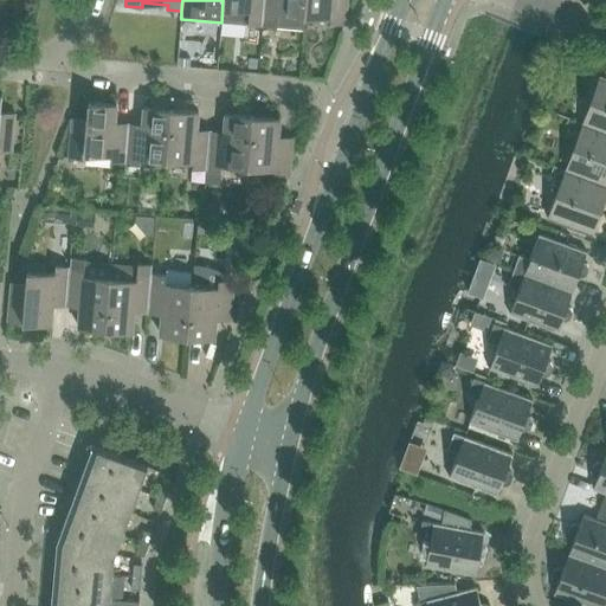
[(223,0),(221,23),(263,26),(264,0),(223,0)]
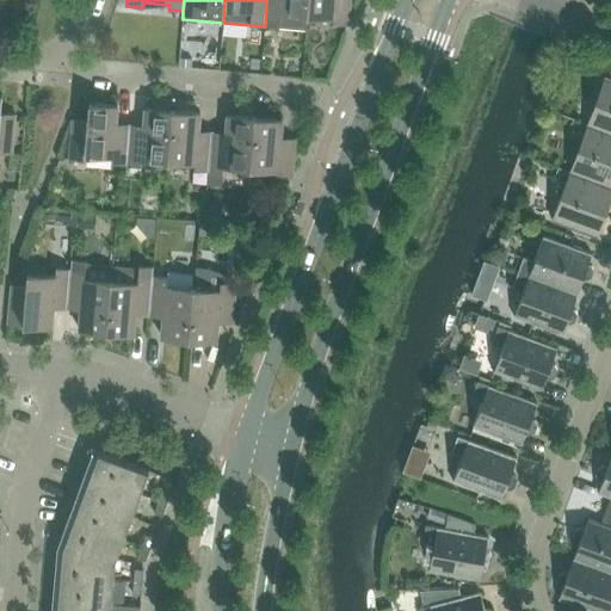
[(266,0),(265,26),(306,30),(307,17),(308,0),(266,0)]
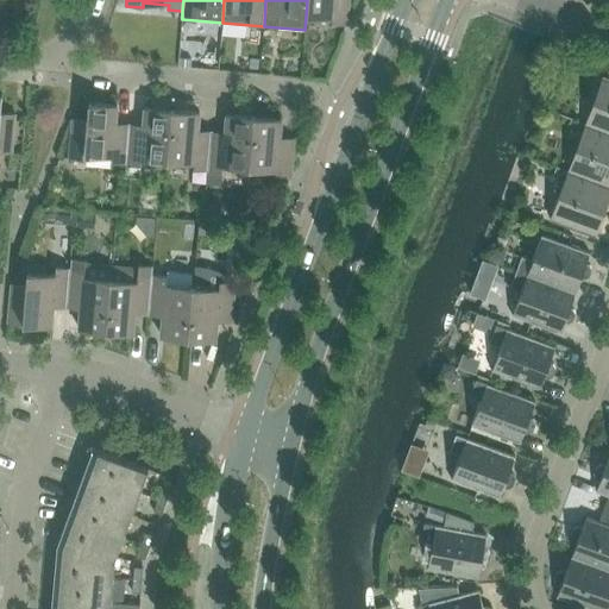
[(307,0),(306,17),(332,19),(332,24),(346,25),(349,0),(307,0)]
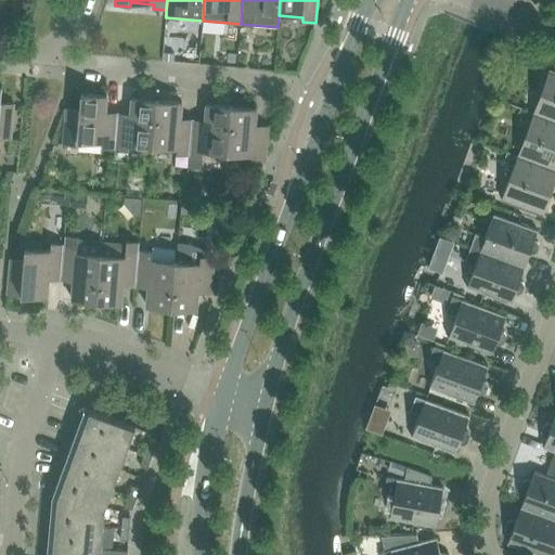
[(554,72),(550,69),(533,114),(554,121),(554,72)]
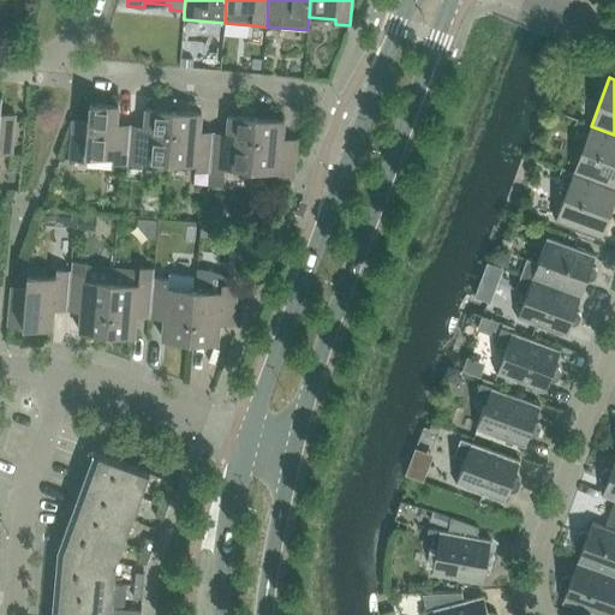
[(0,154),(12,155),(15,117),(0,115),(3,97),(0,96),(0,154)]
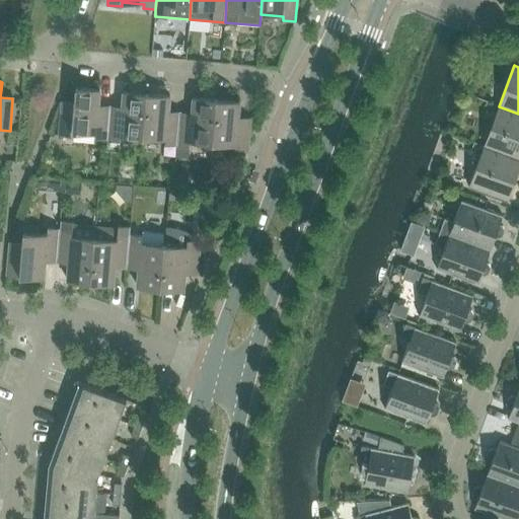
[(95,138),(107,139),(109,110),(98,109),(99,90),(75,88),(74,103),(62,102),(59,135),(73,136),(74,132),(95,134),(95,138)]
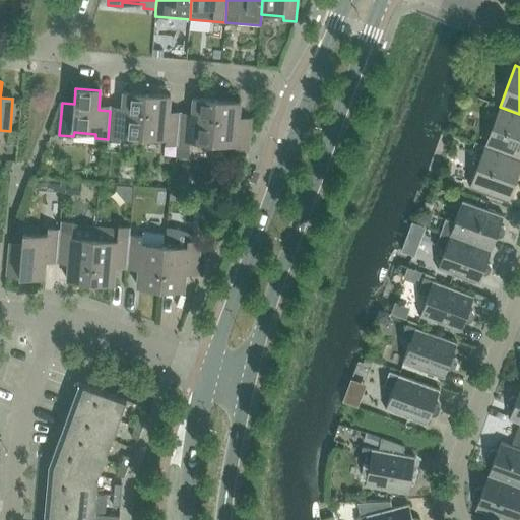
[(143,138),(146,94),(124,92),(122,112),(110,111),(108,139),(120,140),(120,136),(143,138)]
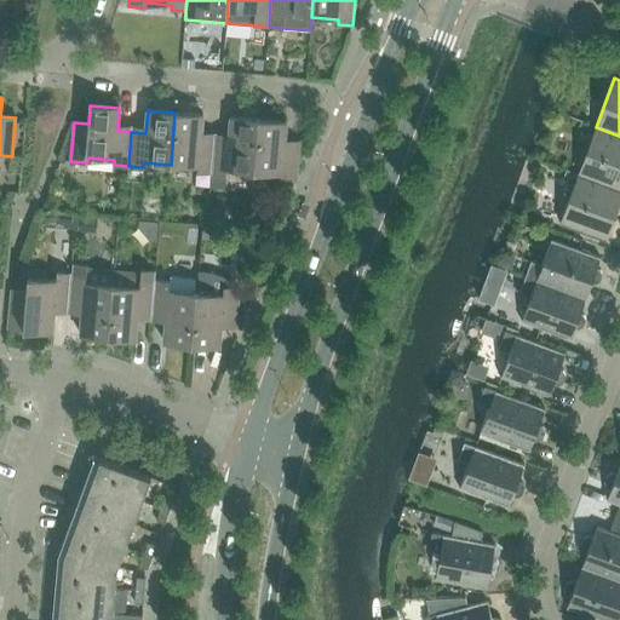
[(197,172),(211,173),(214,139),(200,138),(202,115),(174,113),(171,165),(197,167),(197,172)]
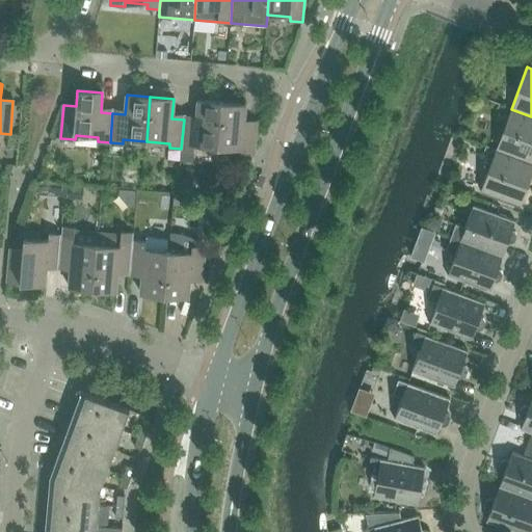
[(181,149),(194,150),(194,145),(218,148),(221,103),(197,101),(196,121),(184,120),(181,149)]
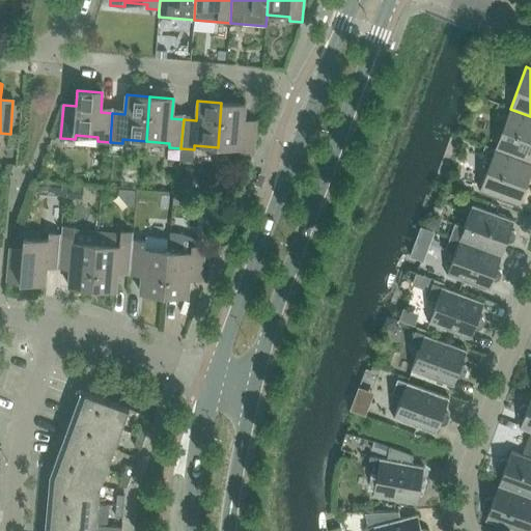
[(221,103),(218,147),(241,149),(241,154),(253,155),(255,126),(243,124),(245,105),(221,103)]
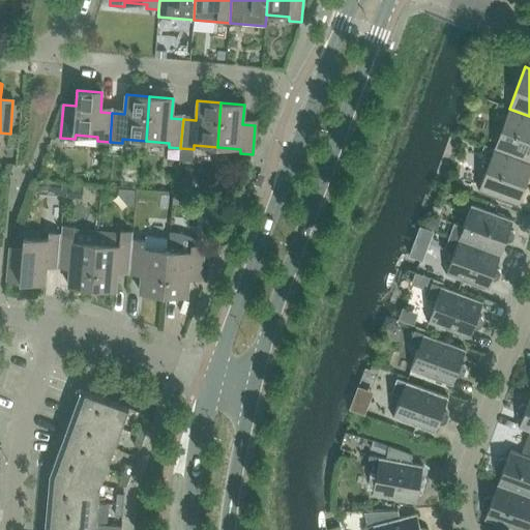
[(529,163),(529,116),(509,109),(495,150),(529,163)]
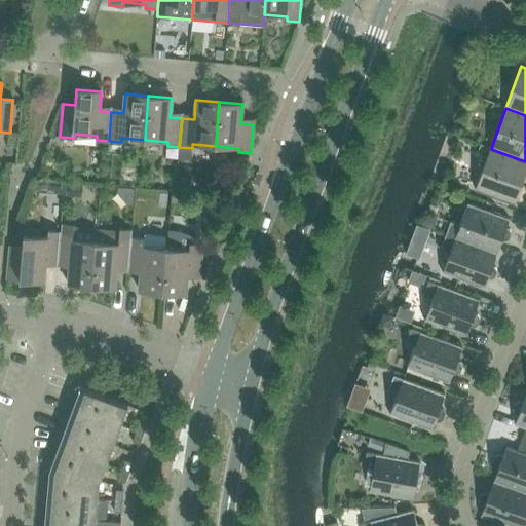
[(513,204),(525,168),(525,161),(491,149),(475,190),(513,204)]
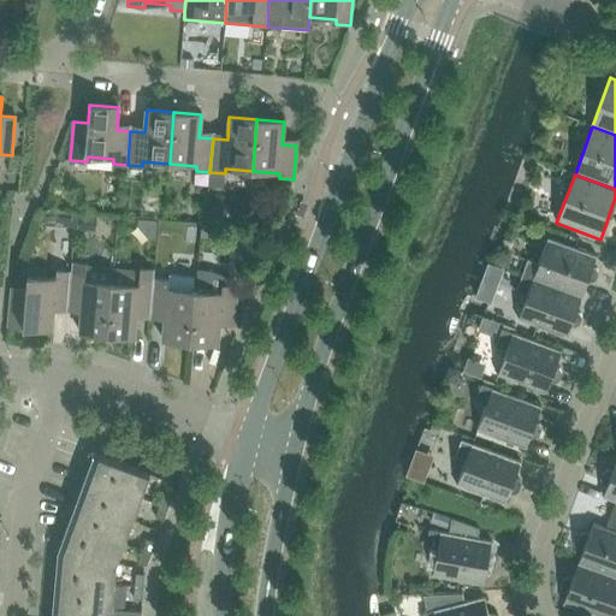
[(527,260),(522,276),(581,297),(587,283),(591,284),(597,282),(599,274),(597,268),(592,267),(597,256),(548,238),(538,264),(527,260)]
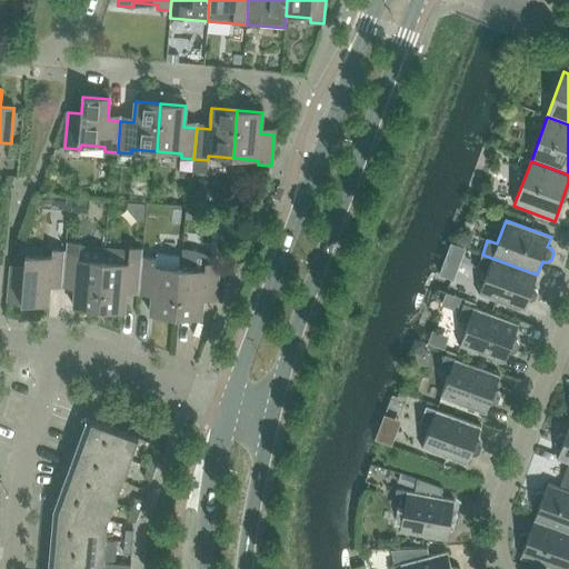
[(80,245),(67,243),(66,251),(62,282),(76,283),(73,308),(99,310),(105,249),(80,247),(80,245)]
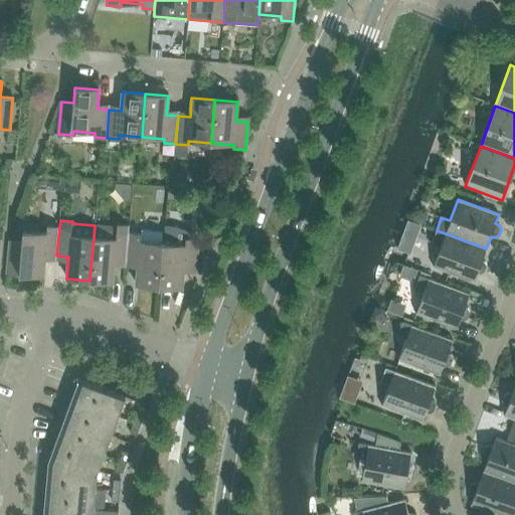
[(95,225),(94,235),(90,281),(113,283),(115,261),(126,262),(129,234),(130,226),(118,225),(118,228),(95,225)]
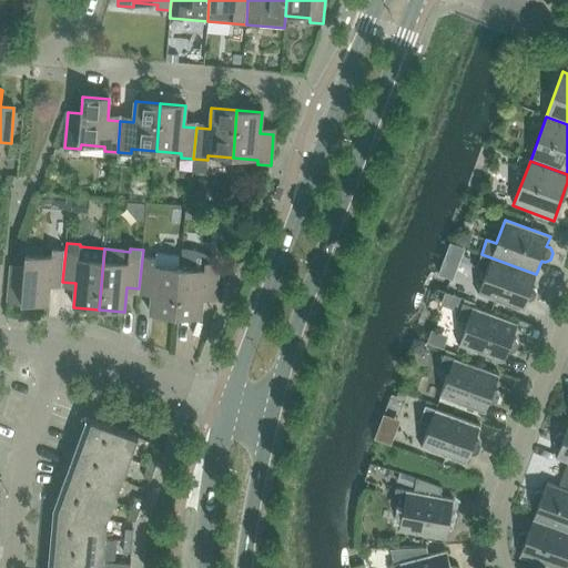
[(50,281),(62,282),(66,251),(52,250),(51,257),(26,255),(24,267),(11,266),(8,302),(48,305),(50,281)]
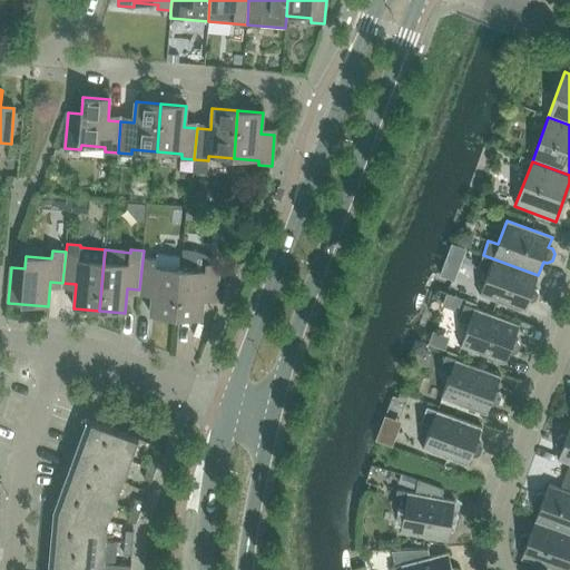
[(538,275),(483,255),(478,268),(488,273),(479,296),(524,313),(528,303),(531,304),(537,302),(539,295),(537,290),(533,288),(538,275)]
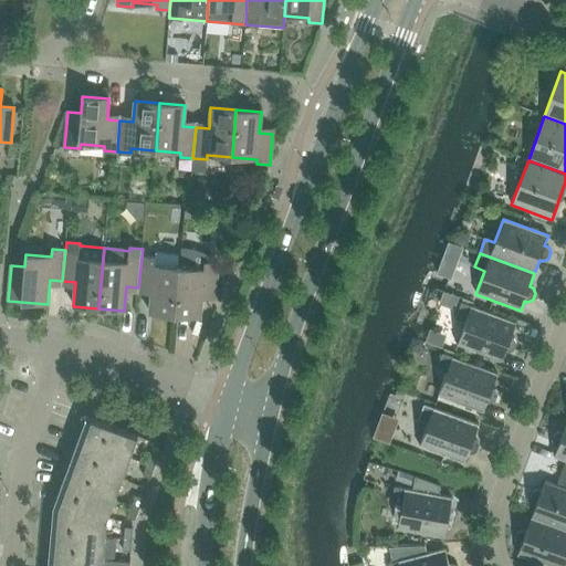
[(155,259),(142,258),(138,287),(152,289),(149,313),(175,315),(179,265),(155,263),(155,259)]
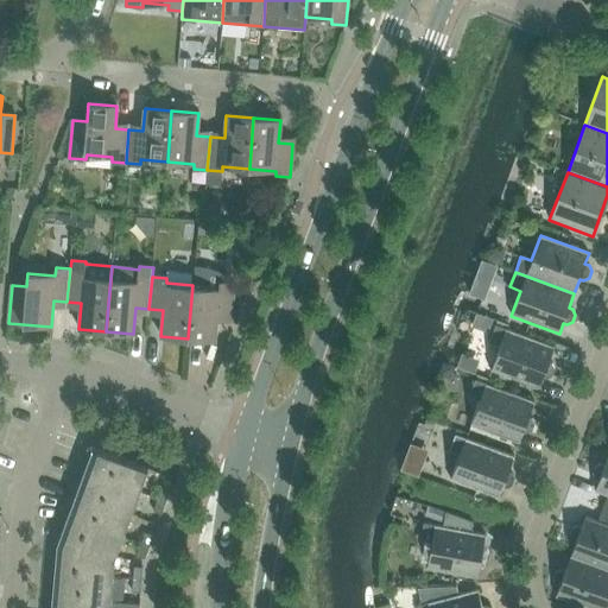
[(192,285),(188,339),(215,341),(217,315),(232,316),(234,284),(220,282),(219,287),(192,285)]
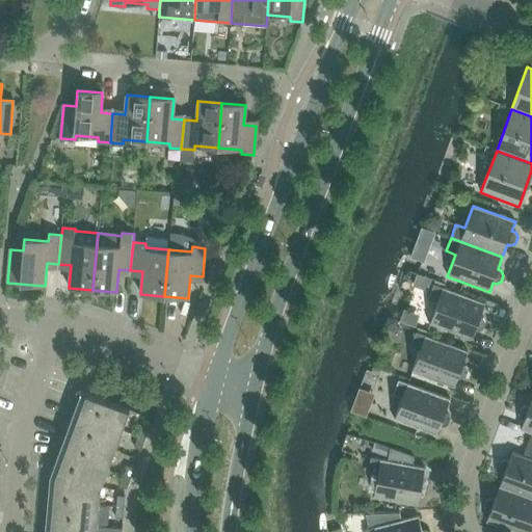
[(485,323),(483,318),(480,317),(485,303),(433,285),(428,298),(437,302),(429,324),(472,340),(475,330),(478,331),(483,329),(485,323)]
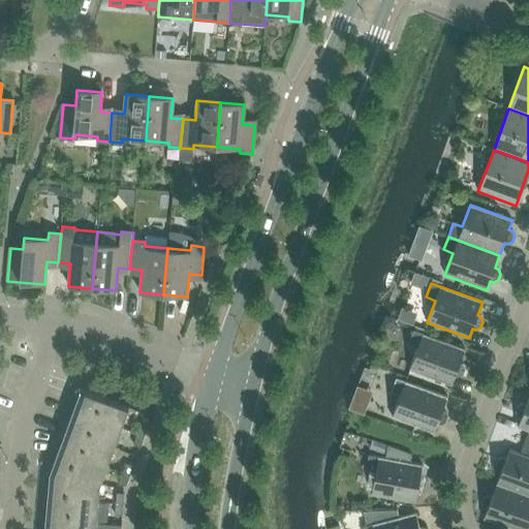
[(409,370),(452,385),(455,376),(458,377),(463,375),(465,369),(463,364),(460,363),(465,349),(413,331),(408,344),(417,348),(409,370)]
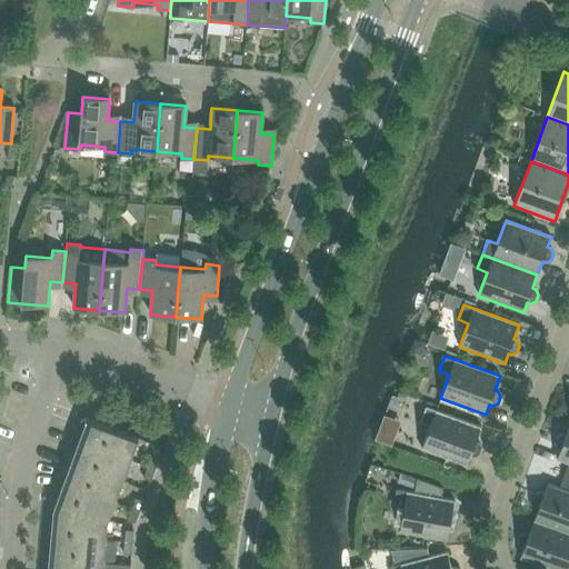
[(470,456),(473,457),(479,455),(481,448),(479,443),(476,441),(480,427),(426,407),(420,422),(430,426),(421,449),(467,466),(470,456)]
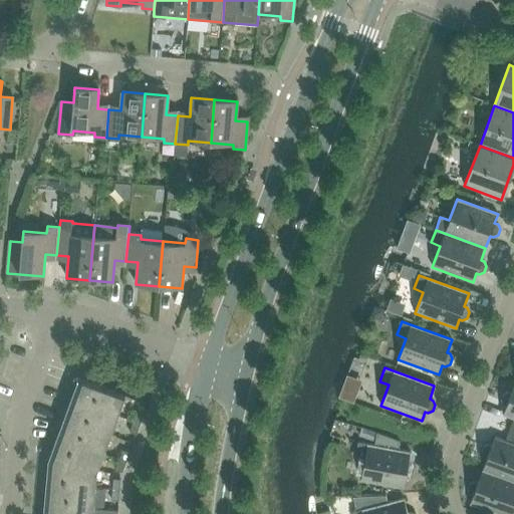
[(53,461),(48,513),(117,513),(117,511),(94,509),(97,471),(124,397),(83,380),(53,461)]
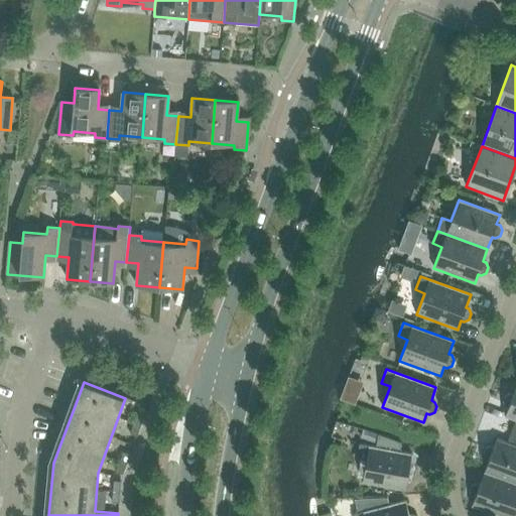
[(515,382),(512,394),(508,393),(504,396),(502,402),(504,406),(507,407),(504,416),(515,420),(515,428),(515,432),(515,382)]
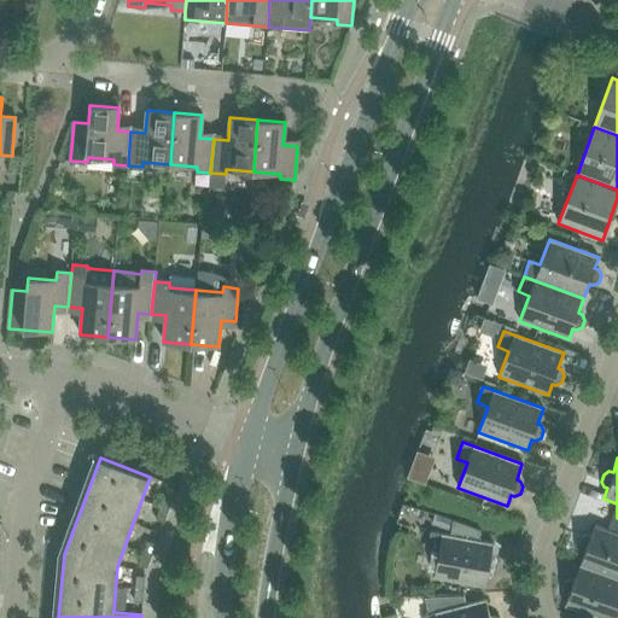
[(156,520),(164,523),(173,499),(164,496),(156,520)]
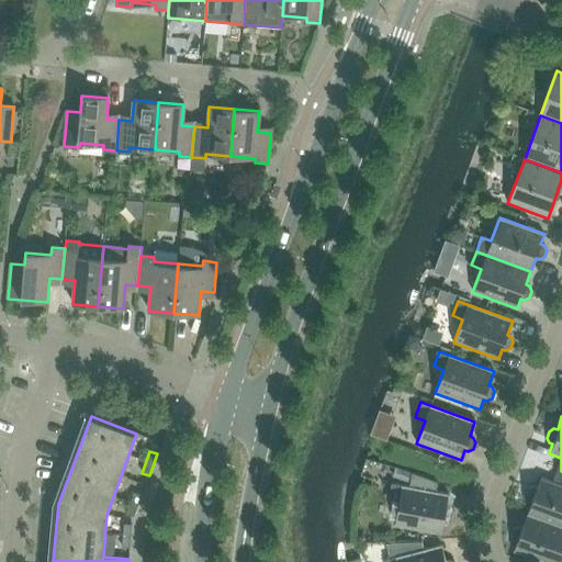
[(531,501),(526,514),(561,527),(561,471),(557,483),(540,476),(537,486),(532,485),(528,487),(526,494),(527,499),(531,501)]
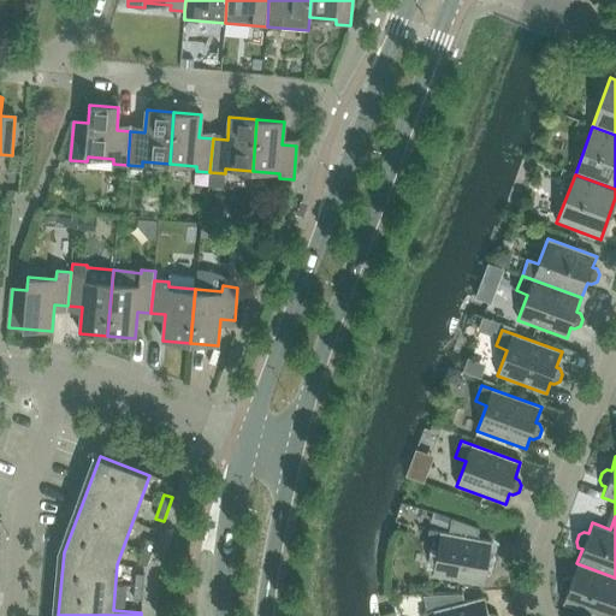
[(432,576),(484,586),(485,574),(490,575),(495,572),(496,564),(492,560),(489,558),(491,542),(428,531),(426,548),(437,550),(432,576)]
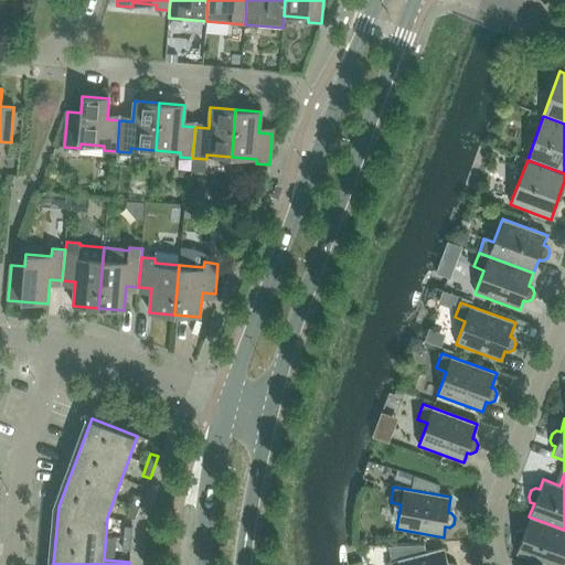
[(127,518),(134,520),(142,498),(135,496),(127,518)]
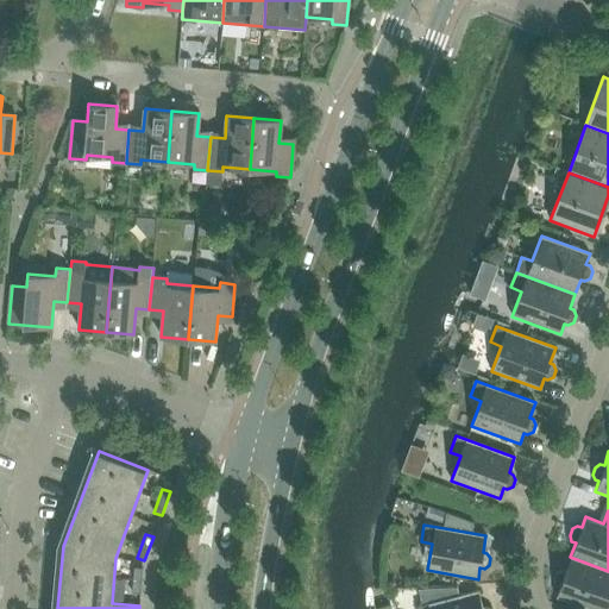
[(608,571),(570,557),(565,571),(562,570),(557,572),(553,581),(556,585),(560,586),(557,597),(588,608),(606,608),(608,603),(608,571)]
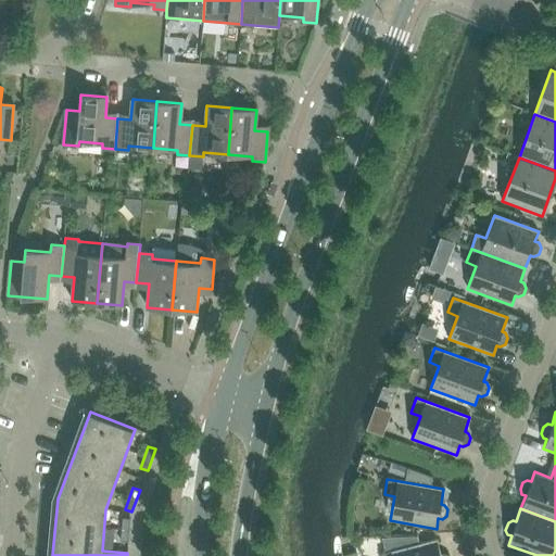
[(121,542),(128,542),(130,519),(123,519),(121,542)]
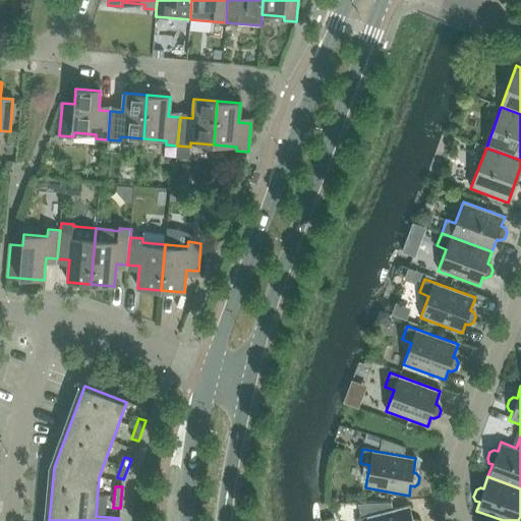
[(420,520),(421,520),(416,518),(413,519),(409,505),(357,519),(357,520),(420,520)]
